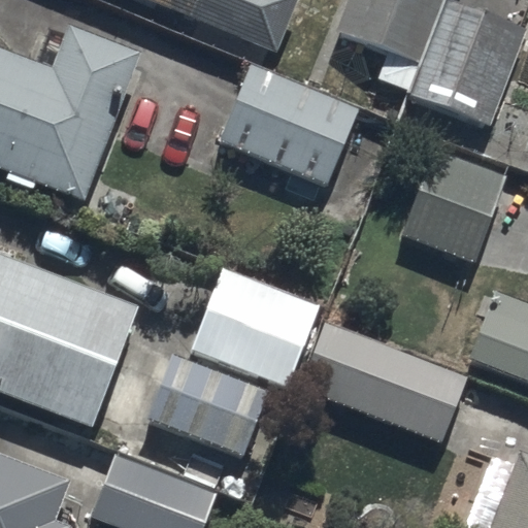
[(143,0),(279,56),(302,0),(143,0)]
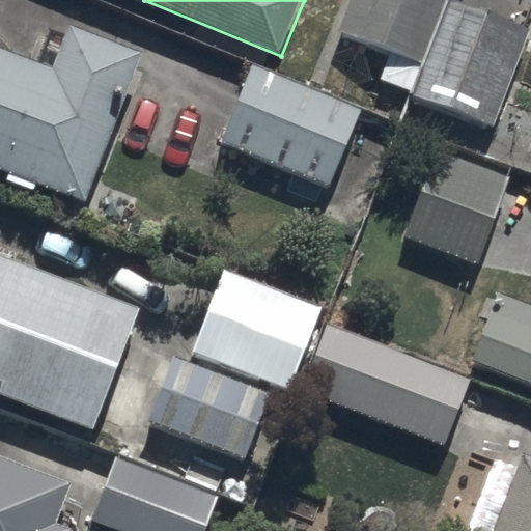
[(443,0),(352,0),(339,37),(389,55),(380,82),(411,92),(443,0)]
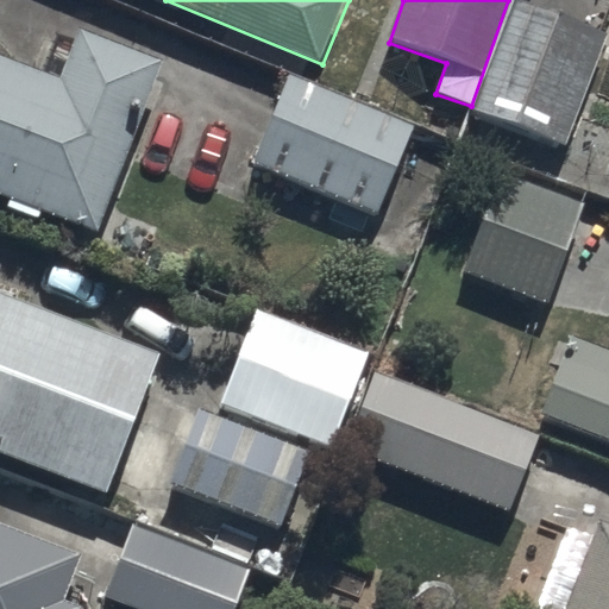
[(606,29),(520,0),(515,0),(477,113),(566,144),(606,29)]
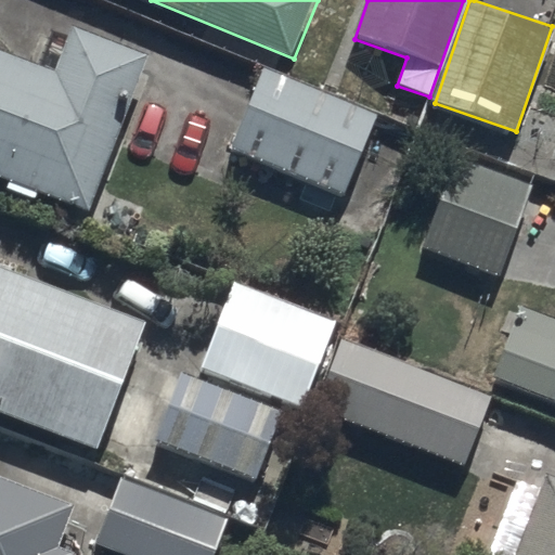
[(40,192),(91,211),(149,56),(74,28),(56,73),(0,51),(0,177),(10,181),(7,191),(37,202),(40,192)]
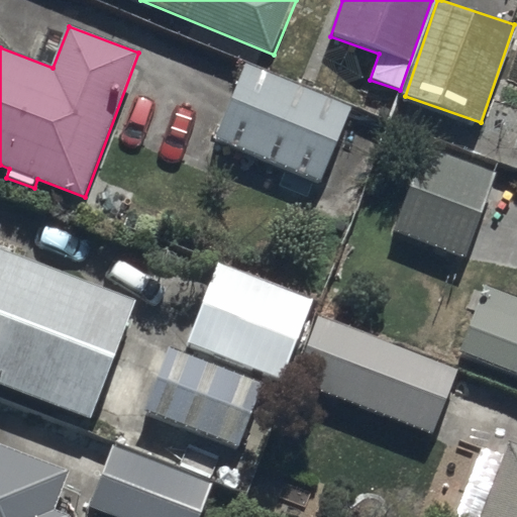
[(352,107),(245,65),(215,140),(322,184),(352,107)]
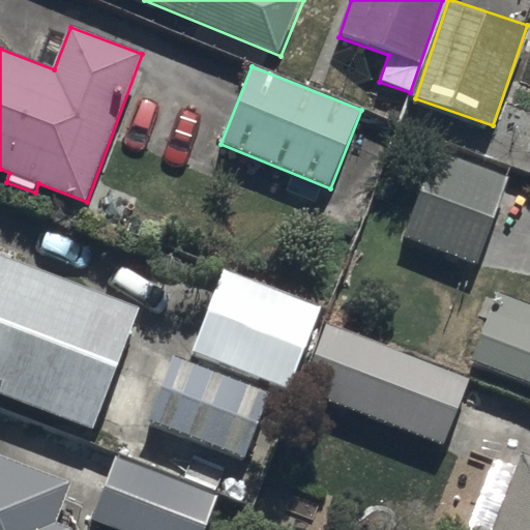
[(510,177),(434,150),(403,238),(478,265),(510,177)]
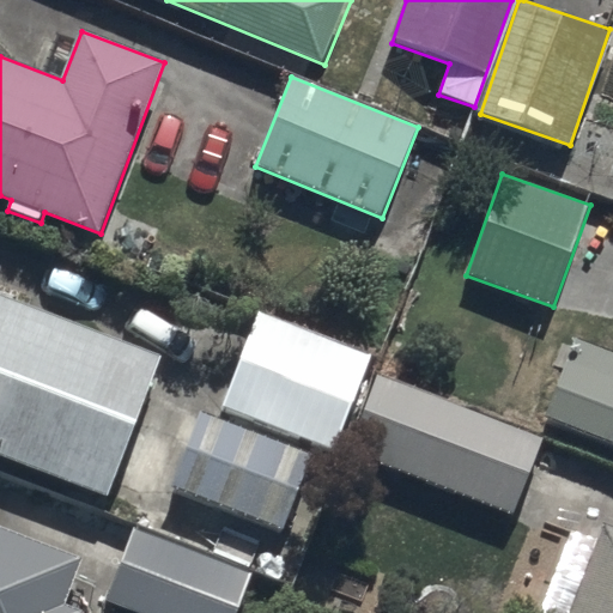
[(0,296),(0,455),(110,498),(163,358),(0,296)]
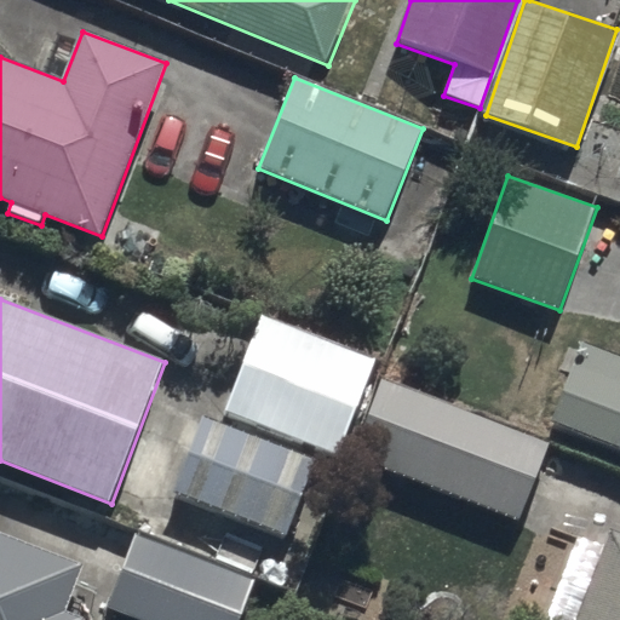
[(219,418),(316,453),(343,463),(377,372),(379,361),(258,316),(219,418)]
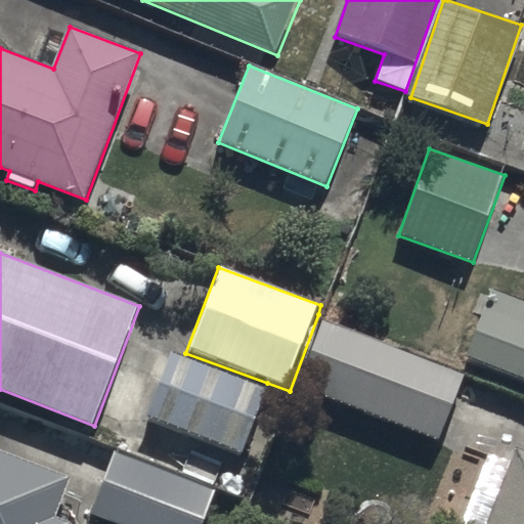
[(523,302),(491,291),(466,359),(523,380),(523,302)]
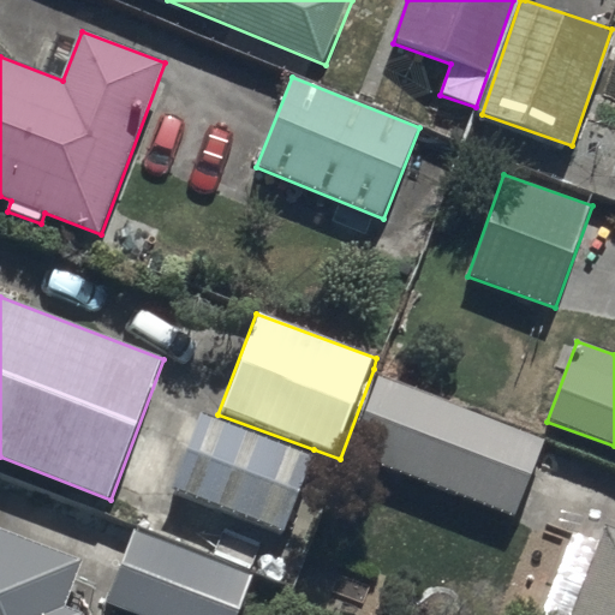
[(374,369),(340,459),(519,525),(553,435),(374,369)]
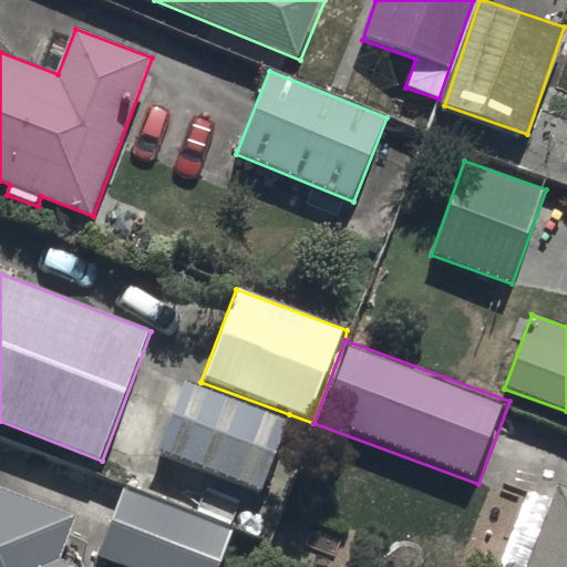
[(289,414),(200,382),(186,378),(160,451),(261,488),(289,414)]
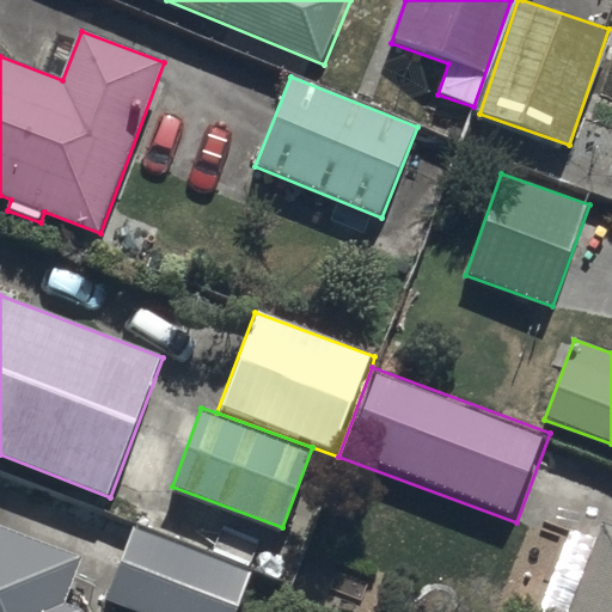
[(611,611),(611,530),(595,524),(562,611),(611,611)]
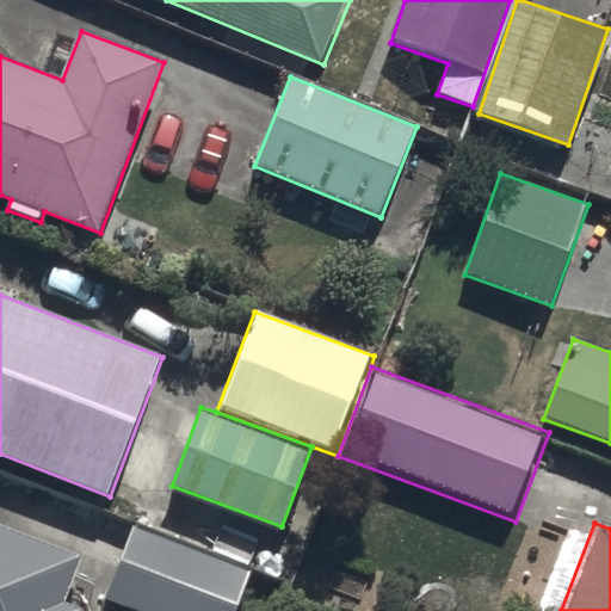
[(109,598),(142,610),(239,610),(255,571),(137,525),(109,598)]
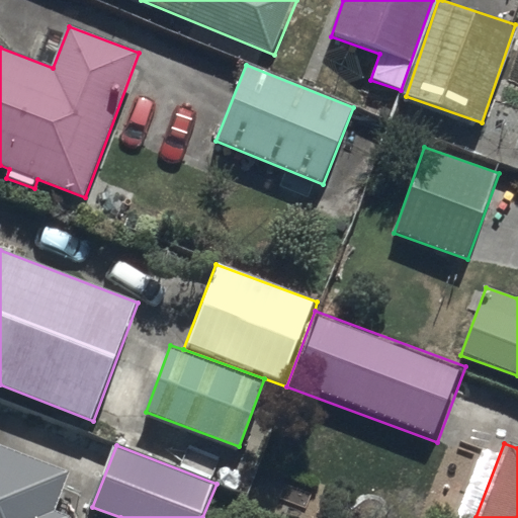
[(0,517),(72,517),(74,516),(56,510),(70,473),(0,447),(0,517)]
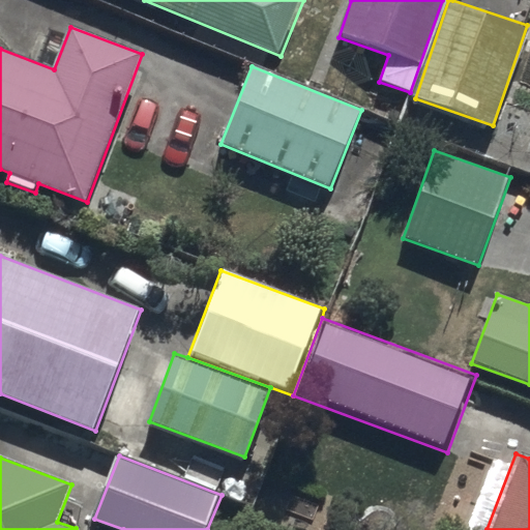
All buildings are outlined.
